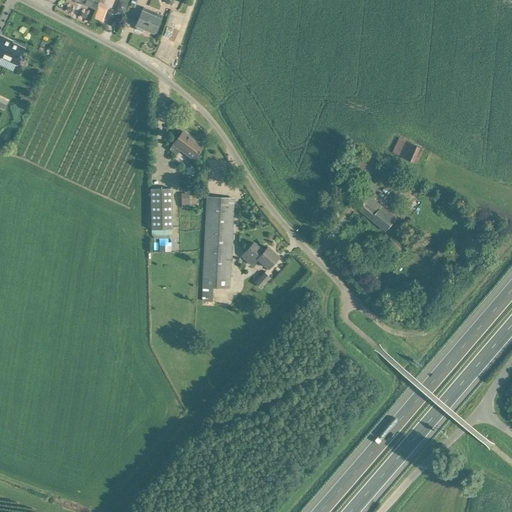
[(65,0),(64,4),(91,15),(95,8),(75,0),(65,0)]
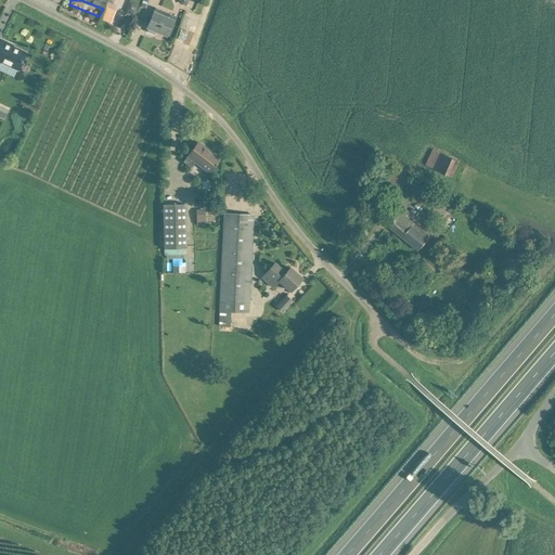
[(153,12),(147,27),(149,28),(149,31),(154,35),(156,31),(167,36),(173,21),(176,16),(155,8),(153,12)]
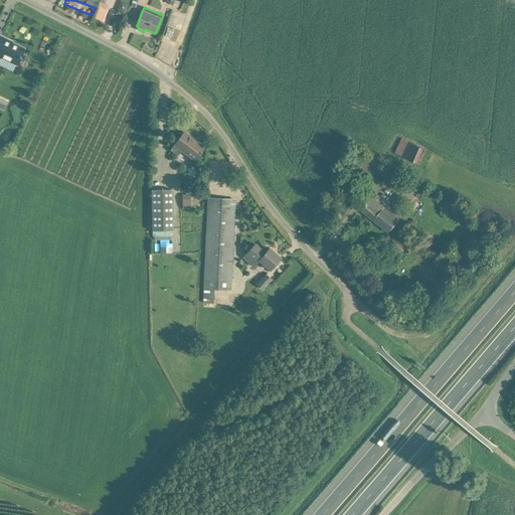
[(102,28),(107,16),(97,11),(92,23),(102,28)]
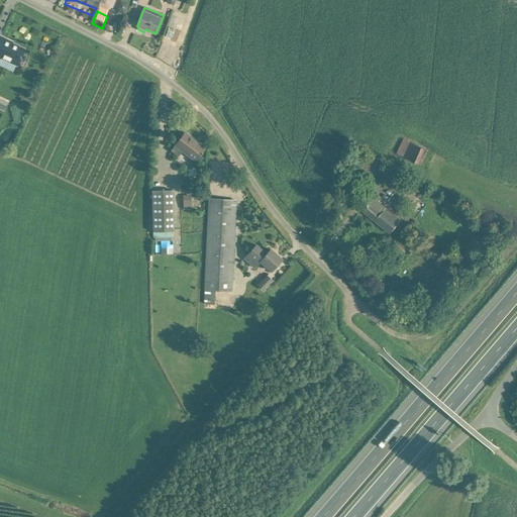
[(0,57),(17,66),(24,49),(12,43),(7,41),(8,40),(0,36),(0,57)]
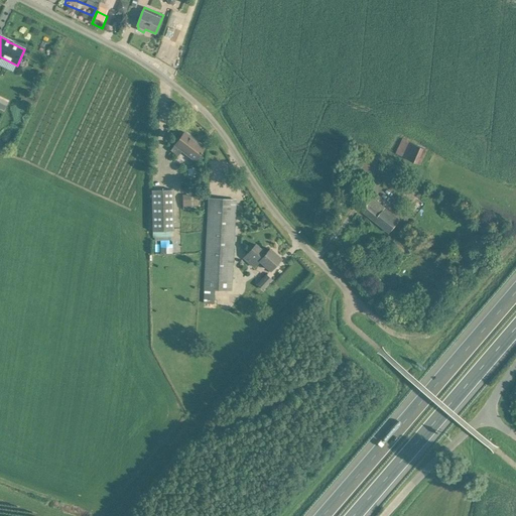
[(178,155),(181,150),(195,160),(200,154),(201,154),(202,153),(201,152),(205,148),(183,132),(177,140),(171,149),(178,155)]
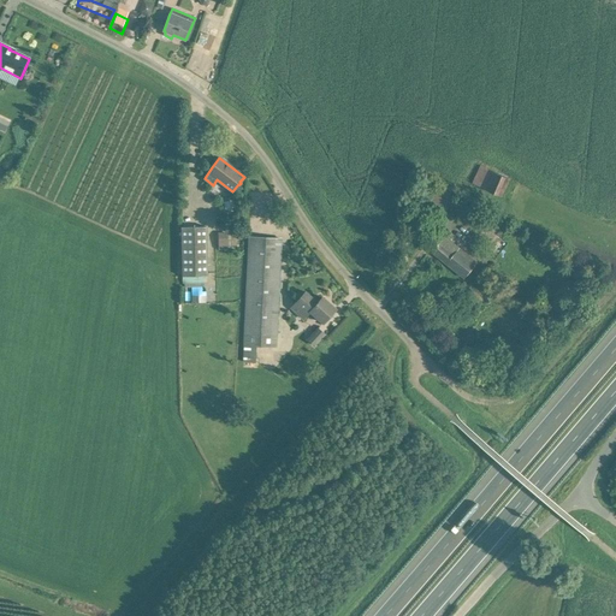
[(501,197),(509,179),(480,166),(472,183),(501,197)]
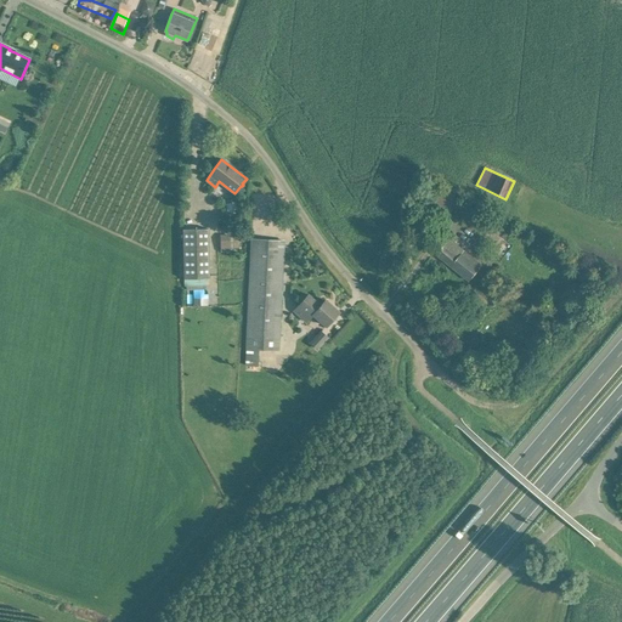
[(237,198),(225,201),(227,214),(239,213),(237,198)]
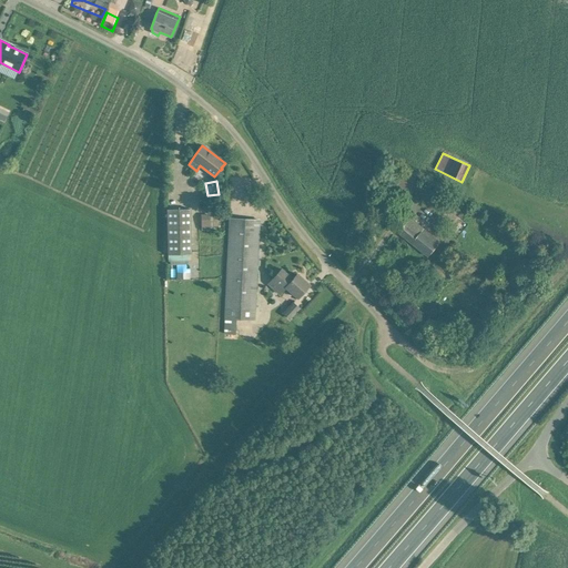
[(166,210),(168,255),(191,254),(190,210),(166,210)]
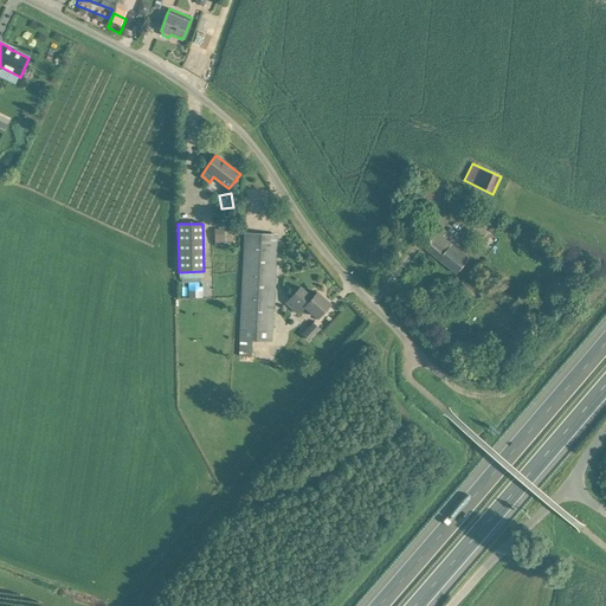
[(224,229),(214,230),(214,245),(224,245),(224,229)]
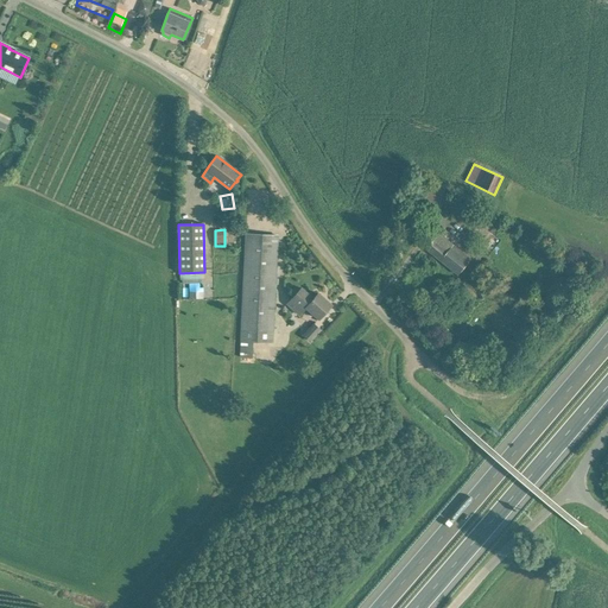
[(438,233),(434,239),(425,248),(458,274),(472,259),(438,233)]
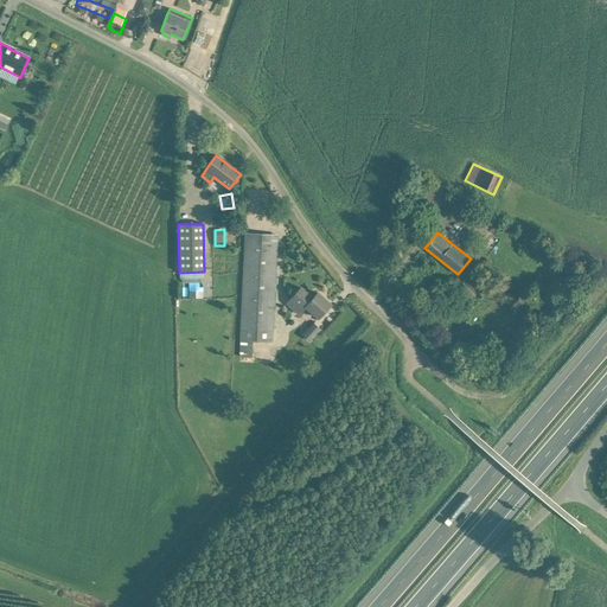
[(246,234),(246,246),(240,357),(251,358),(253,342),(272,343),(276,235),(246,234)]
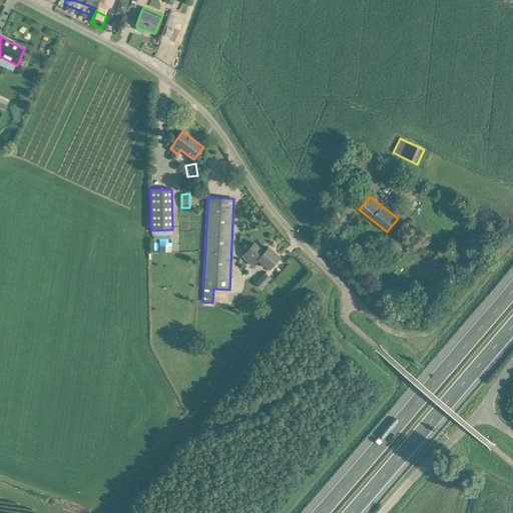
[(413,247),(409,241),(401,246),(406,252),(413,247)]
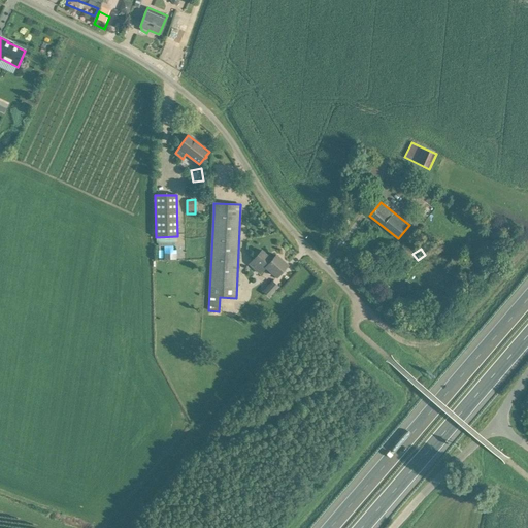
[(281,260),(282,260),(275,255),(271,260),(261,251),(255,258),(249,264),(260,273),(266,267),(276,277),(281,273),(288,265),(287,264),(286,265),(281,260)]
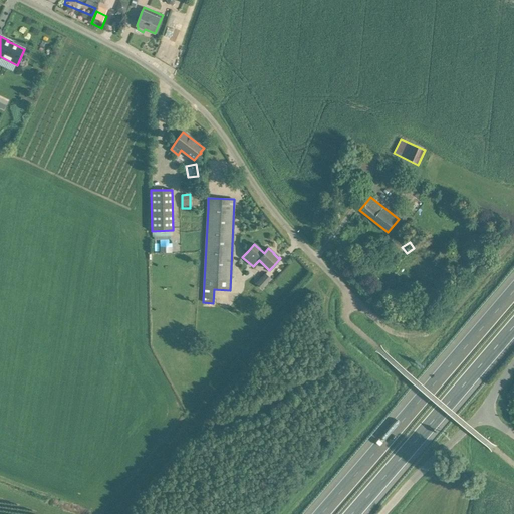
[(265,274),(256,284),(261,289),(270,279),(265,274)]
